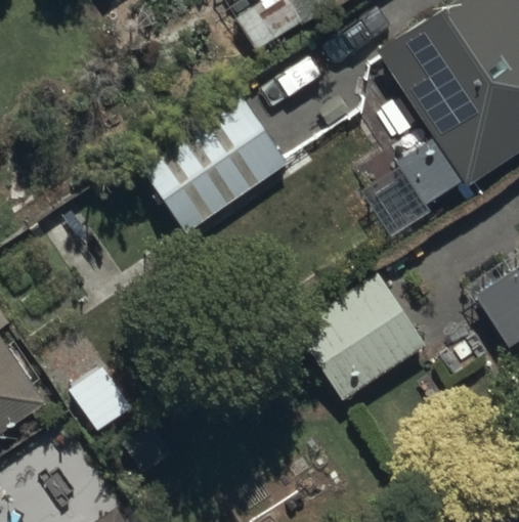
[(260,0),(264,6),(273,0),(289,0),(302,20),(331,3),(336,11),(352,0),(260,0)]
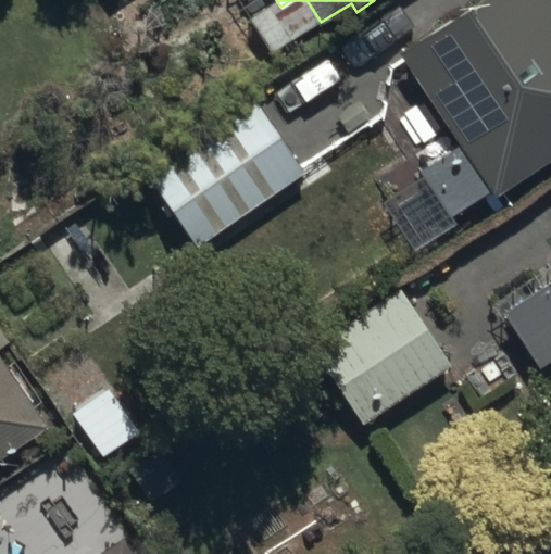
[(486,0),(401,57),(460,145),(421,171),(453,221),(495,193),(497,198),(550,162),(550,0),(486,0)]
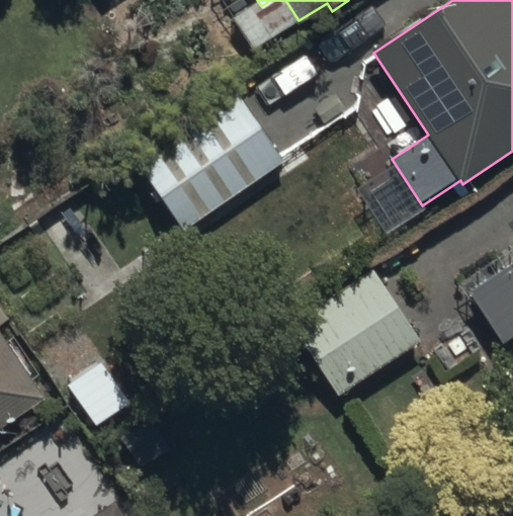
[(132,154),(183,231),(283,163),(232,86),(132,154)]
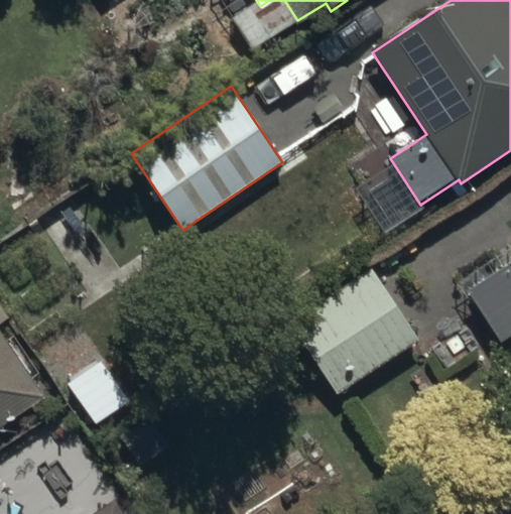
[(510,263),(468,293),(502,343),(510,337),(510,263)]
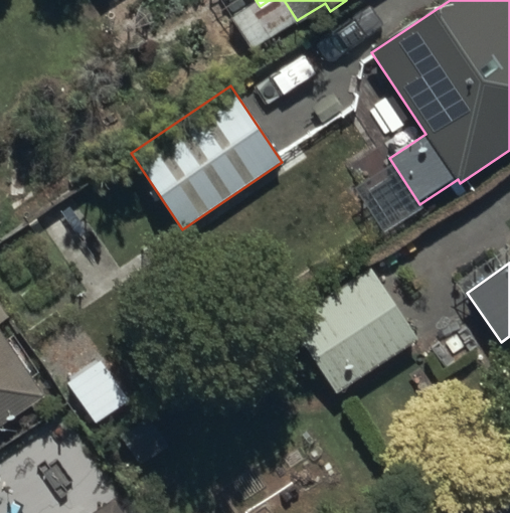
[(338,393),(418,340),(371,270),(291,323),(338,393)]
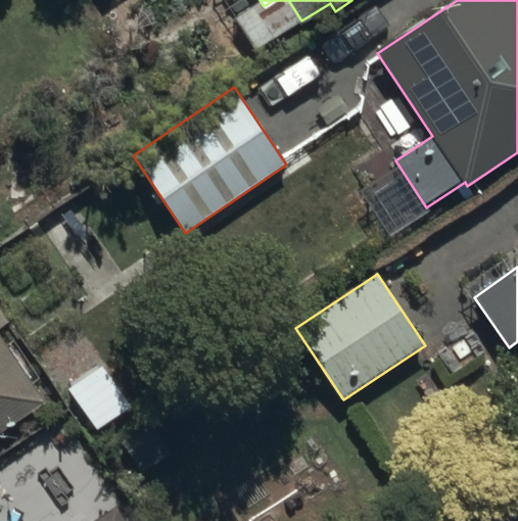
[(0,430),(47,396),(0,332),(0,326),(13,317),(0,298),(0,430)]
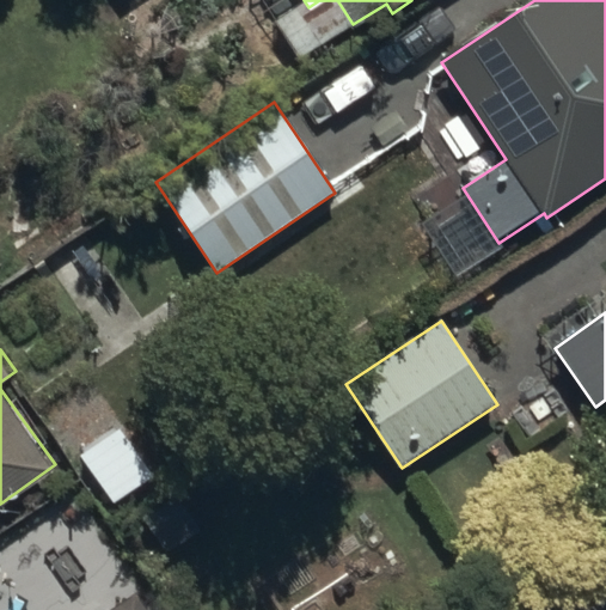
[(146,609),(139,597),(117,609),(146,609)]
